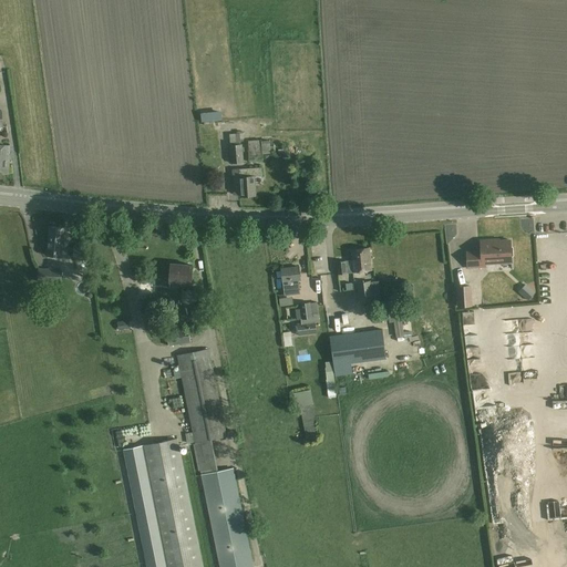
[(200,112),(202,121),(222,119),(220,110),(200,112)]
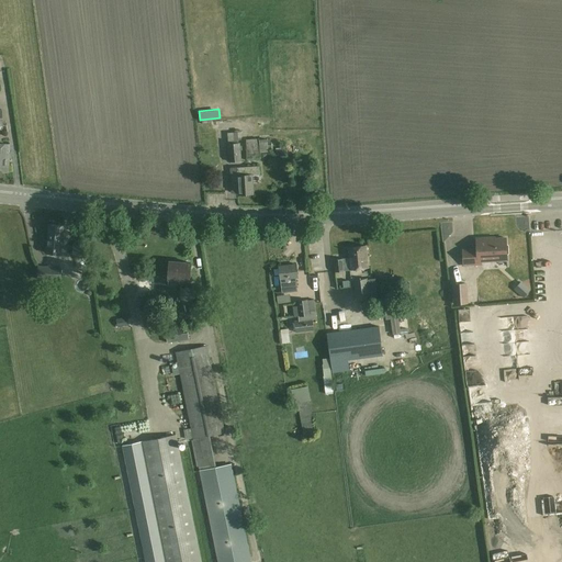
[(242,132),(227,134),(228,145),(227,145),(228,163),(240,161),(239,144),(238,144),(238,139),(242,139),(242,132)]
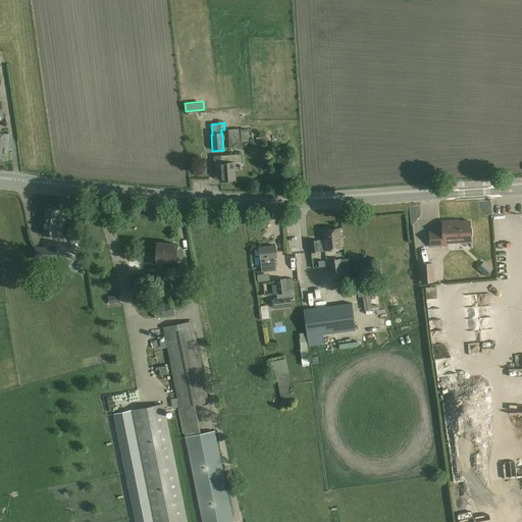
[(228,129),(229,149),(242,148),(241,128),(228,129)]
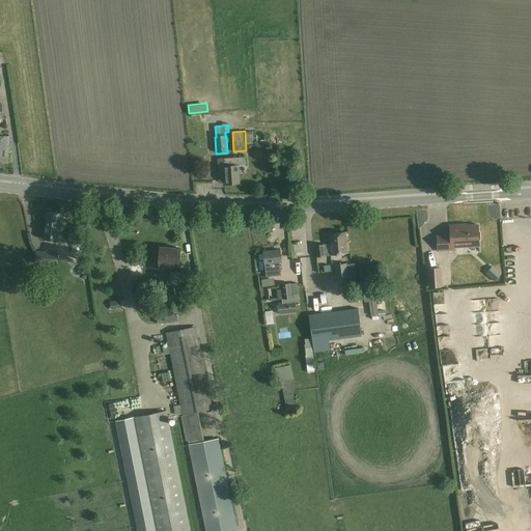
[(0,162),(8,163),(9,136),(0,135),(0,162)]
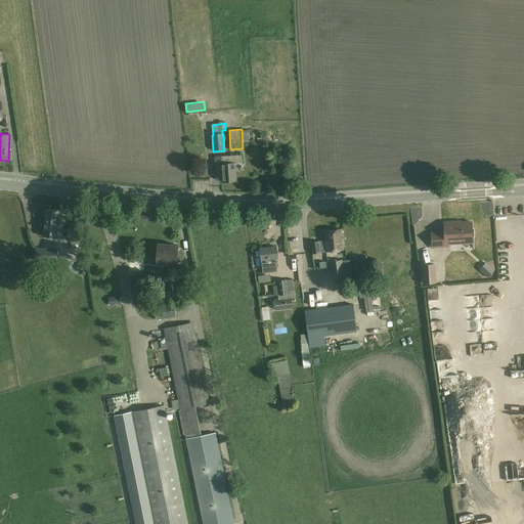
[(220,157),(220,165),(221,165),(222,181),(236,180),(235,164),(242,164),(242,155),(220,157)]
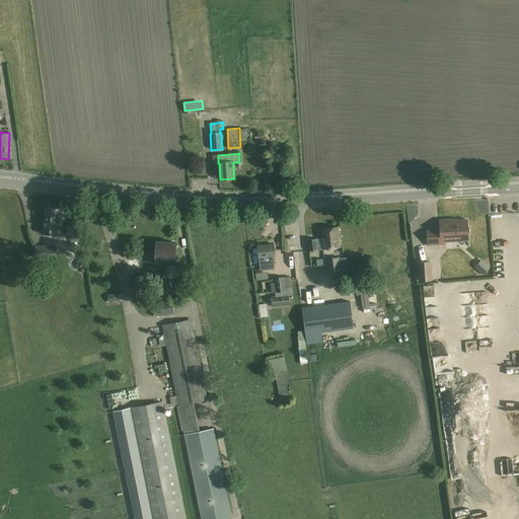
[(33,168),(38,160),(32,158),(28,166),(33,168)]
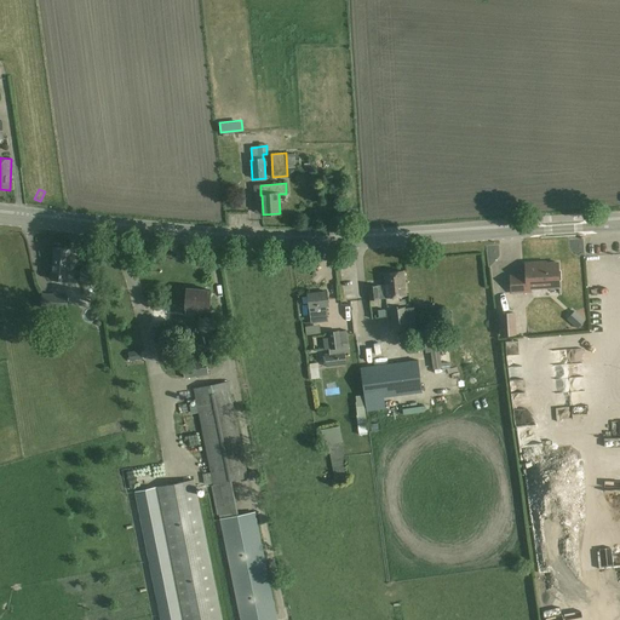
[(53,248),(51,280),(68,281),(70,250),(53,248)]
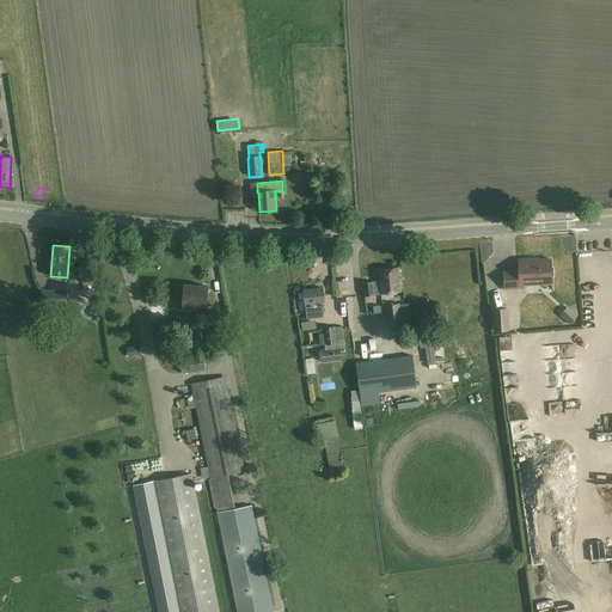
[(503,273),(505,289),(524,288),(524,282),(551,281),(552,287),(551,259),(533,261),(533,259),(519,259),(519,271),(503,273)]
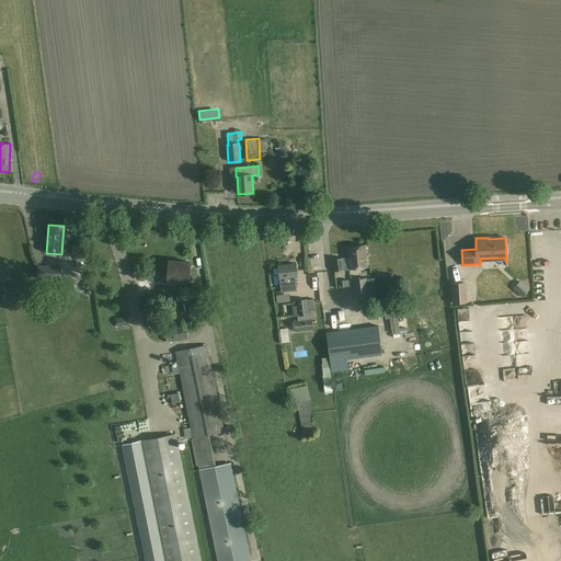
[(348,259),(342,259),(333,260),(334,272),(367,267),(365,245),(347,248),(348,259)]
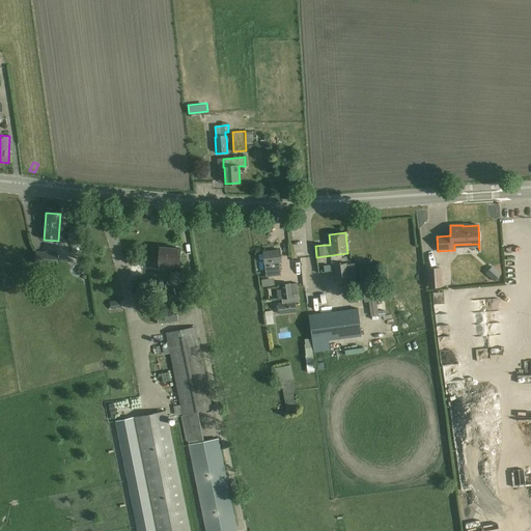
[(159,263),(178,266),(180,249),(160,247),(159,263)]
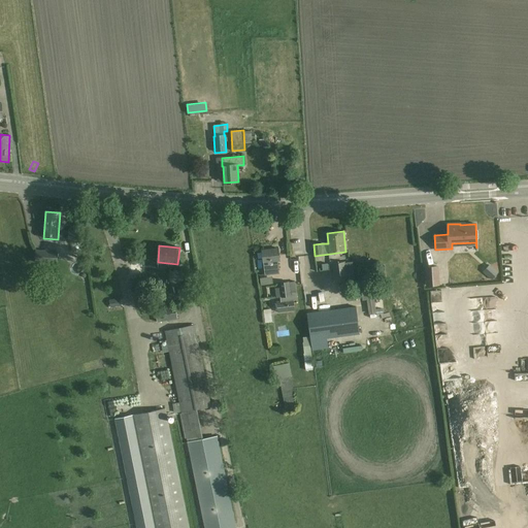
[(263,263),(264,263),(265,274),(279,273),(277,261),(279,261),(278,249),(262,251),(263,263)]
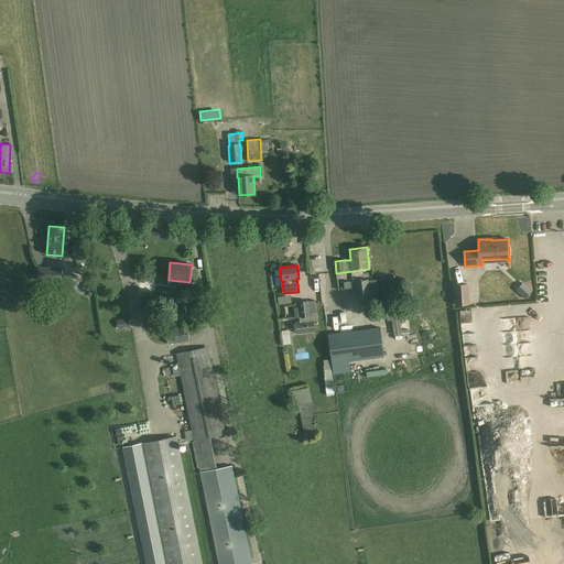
[(62,268),(39,267),(38,280),(62,281),(62,268)]
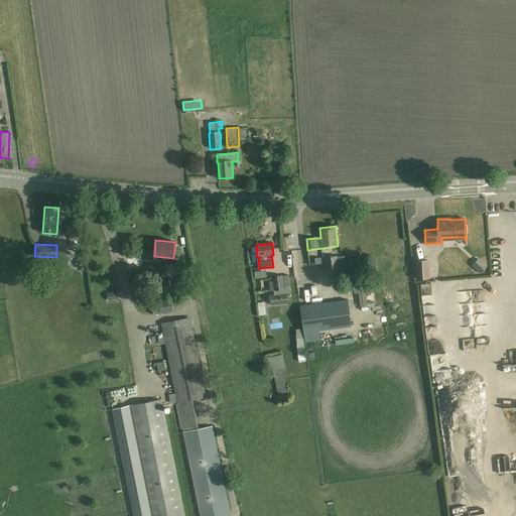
[(337,256),(325,258),(327,275),(340,274),(337,256)]
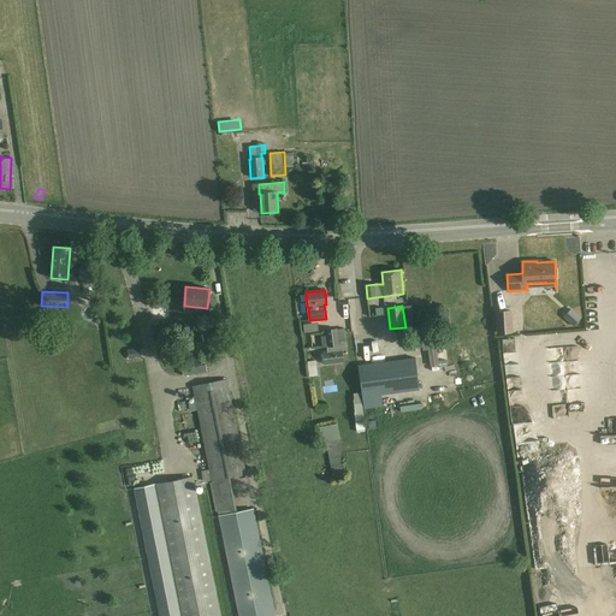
[(582,318),(572,308),(563,317),(574,326),(582,318)]
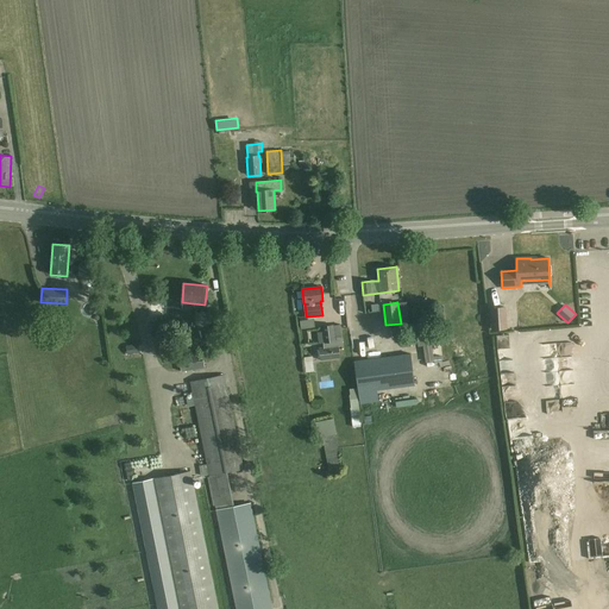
[(490,307),(491,330),(508,328),(507,306),(490,307)]
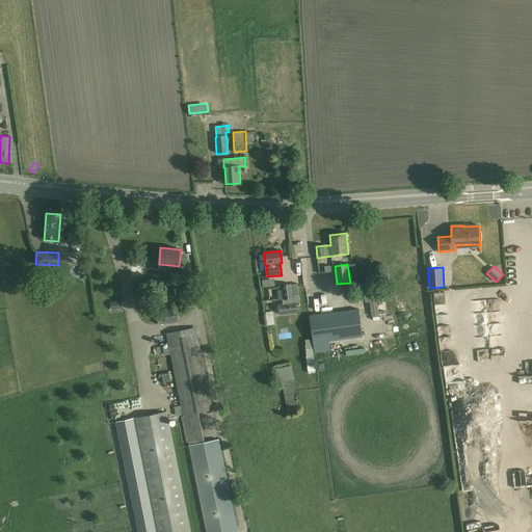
[(281,315),(297,313),(296,302),(300,301),(299,294),(297,284),(291,285),(291,284),(281,285),(282,290),(277,290),(278,300),(283,299),(283,303),(278,303),(281,315)]
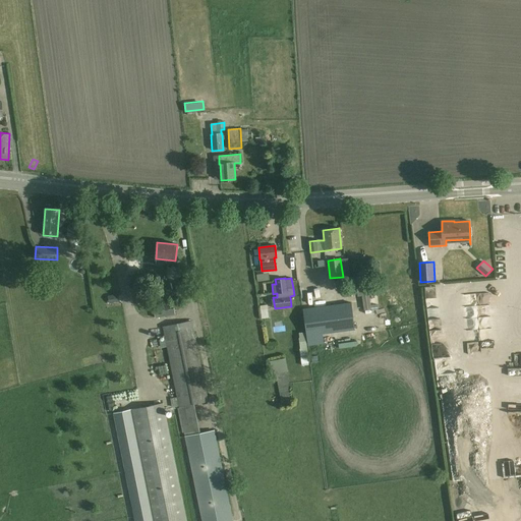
[(424,286),(425,297),(437,297),(436,285),(424,286)]
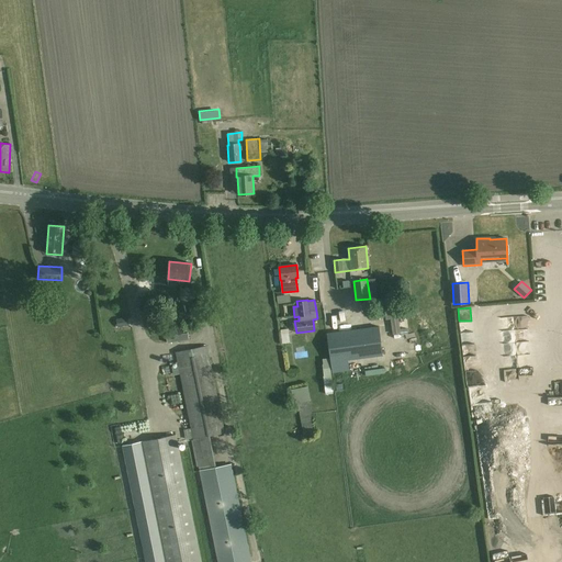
[(405,315),(404,310),(385,313),(386,318),(391,317),(394,334),(400,333),(397,317),(405,315)]
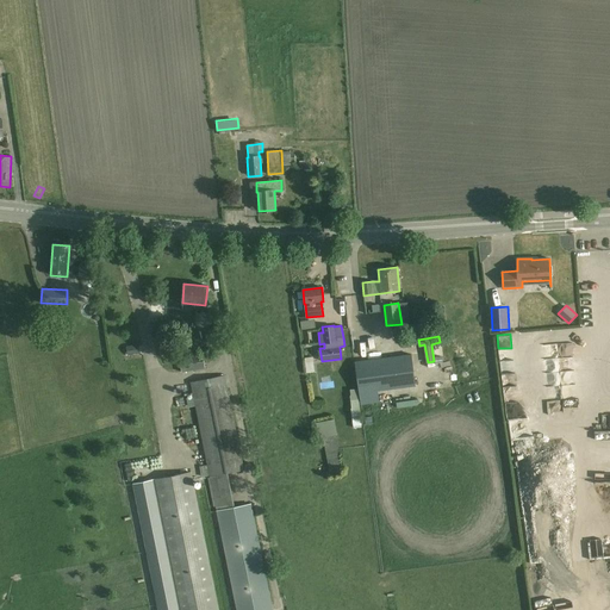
[(139,346),(128,346),(126,356),(139,356),(139,346)]
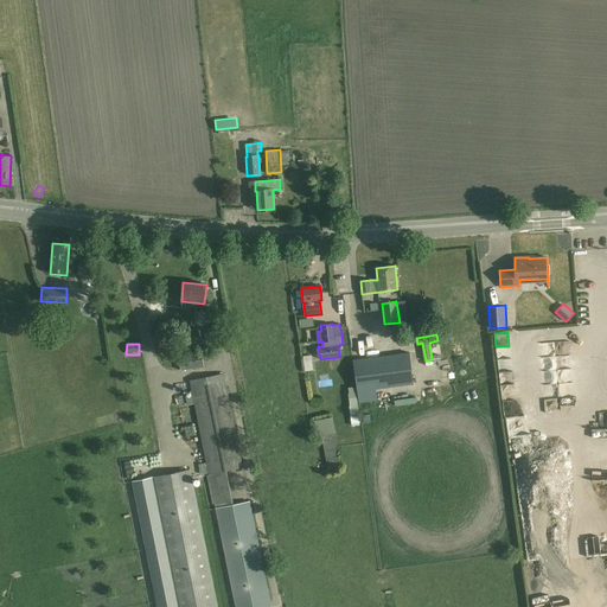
[(408,355),(383,358),(382,344),(359,347),(360,360),(364,388),(411,381),(408,355)]
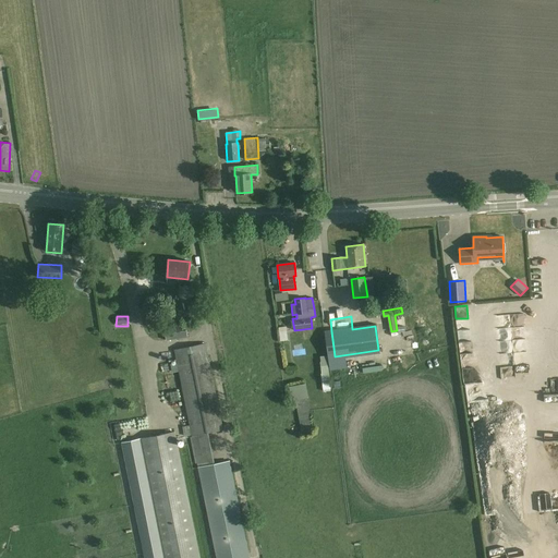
[(249,557),(229,461),(214,464),(207,433),(222,429),(205,343),(176,350),(199,468),(217,557),(249,557)]
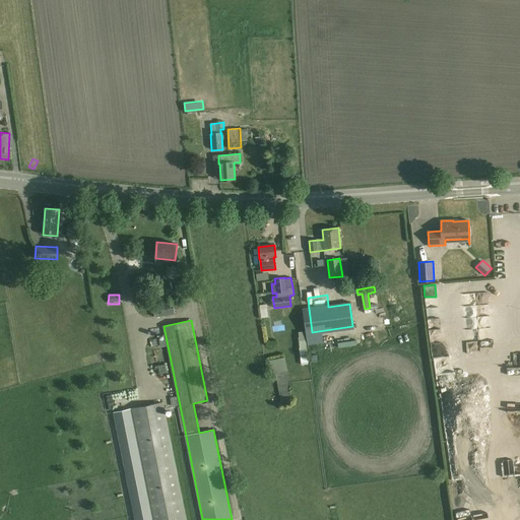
[(272,373),(287,371),(285,358),(269,361),(272,373)]
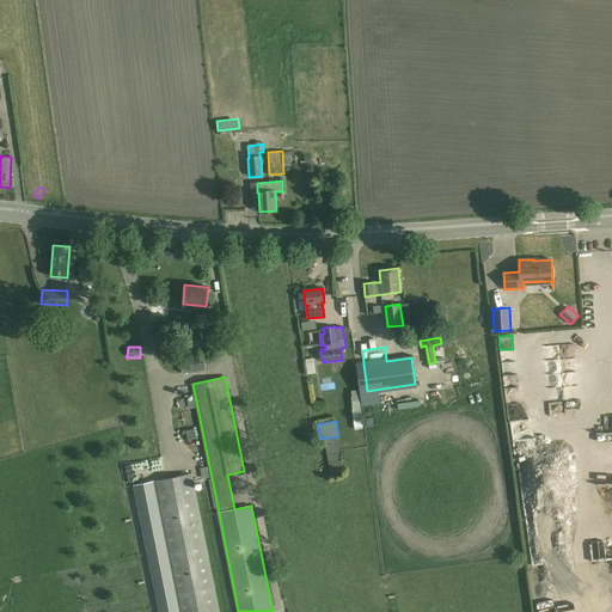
[(196,433),(179,435),(181,448),(199,446),(196,433)]
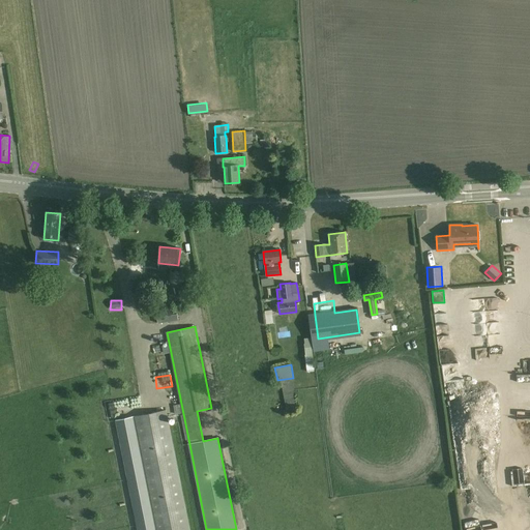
[(139,529),(189,529),(166,410),(117,420),(139,529)]
